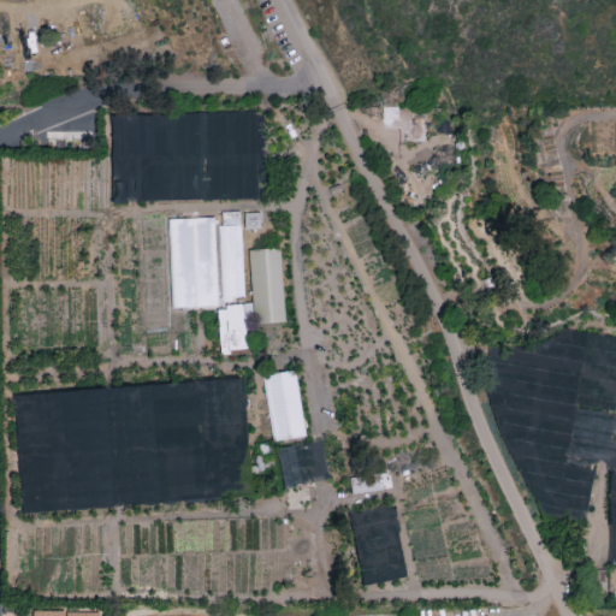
[(169,219),(172,307),(225,306),(225,297),(243,297),(240,211),(215,212),(215,217),(169,219)]
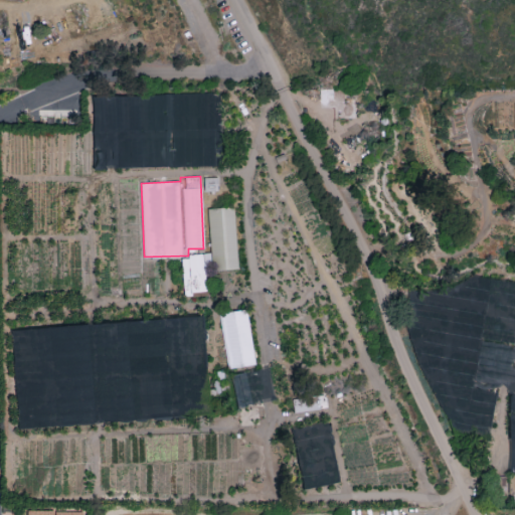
[(204,192),(217,191),(217,177),(203,178),(204,192)]
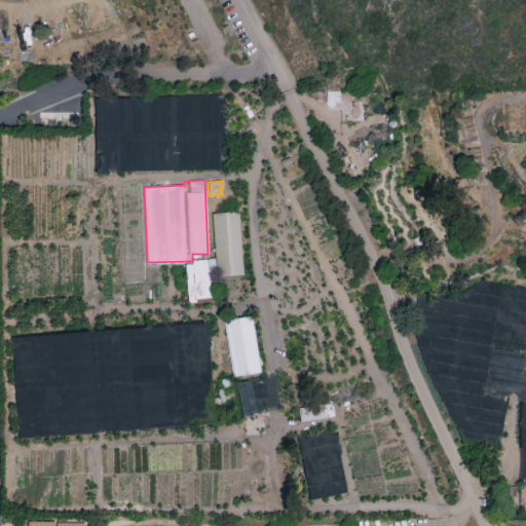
[(213,213),(216,276),(241,275),(238,212),(213,213)]
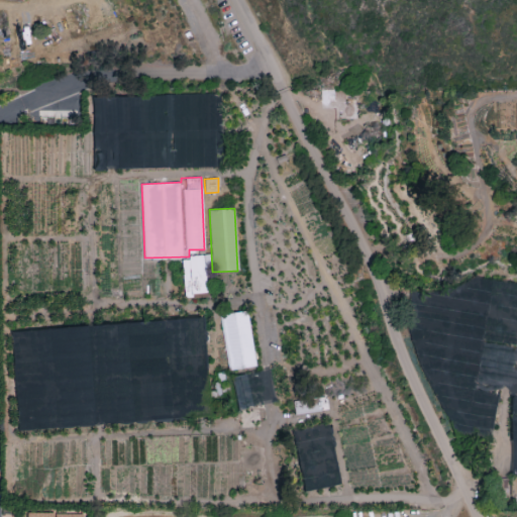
[(182,256),(184,295),(207,294),(205,272),(211,271),(211,255),(182,256)]
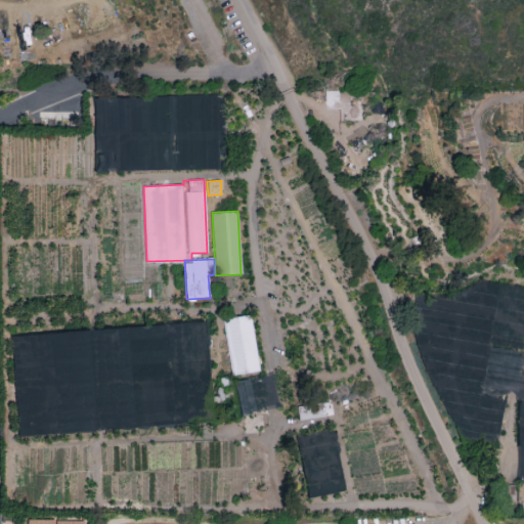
[(230,375),(258,372),(252,315),(224,318),(230,375)]
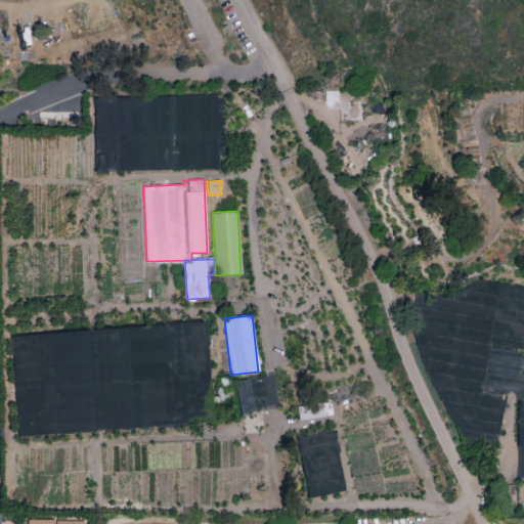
[(235,381),(239,413),(255,412),(253,387),(257,387),(257,379),(235,381)]
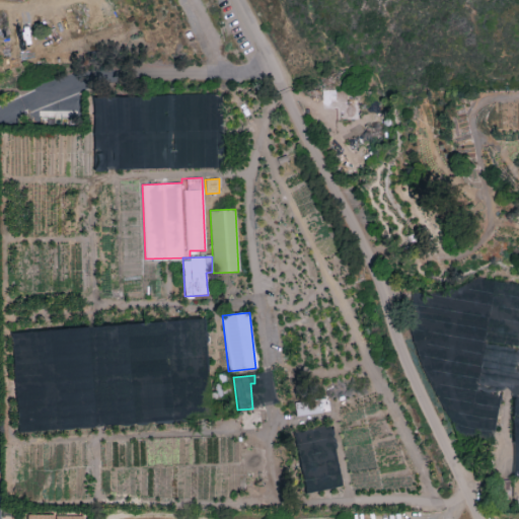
[(294,402),(296,417),(328,411),(326,397),(294,402)]
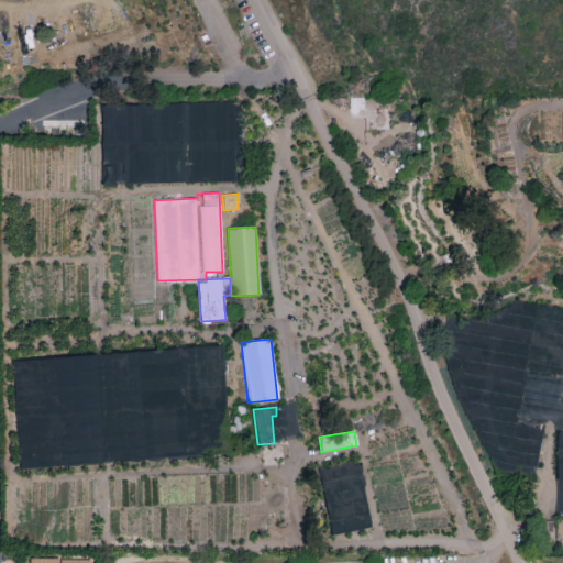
[(562,468),(560,468),(553,512),(562,514),(562,468)]
